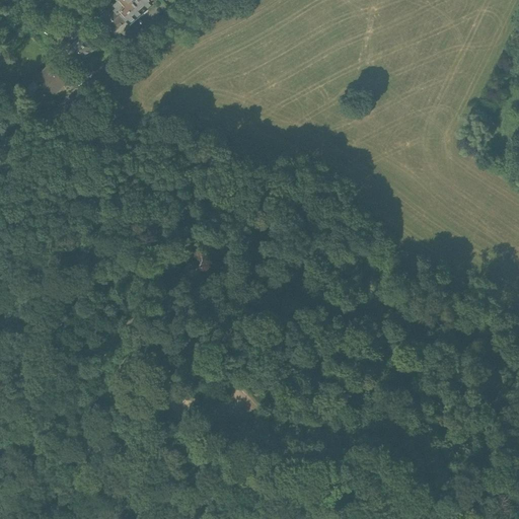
[(110,7),(112,8),(117,14),(118,13),(126,21),(128,24),(141,13),(142,14),(147,9),(147,8),(152,4),(150,1),(151,0),(117,0),(118,1),(110,7)]
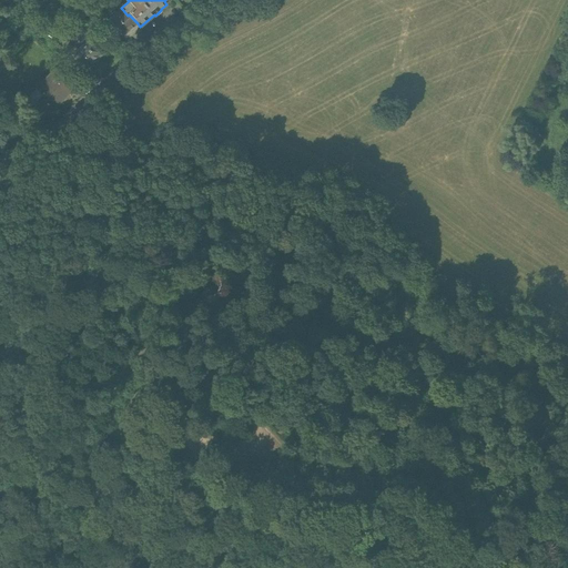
[(128,16),(122,9),(109,20),(123,37),(138,24),(138,23),(129,14),(128,16)]
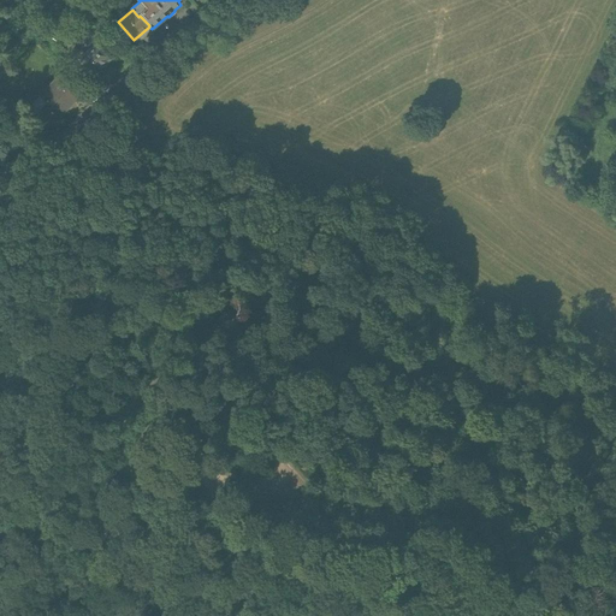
[(106,29),(96,37),(107,49),(117,42),(106,29)]
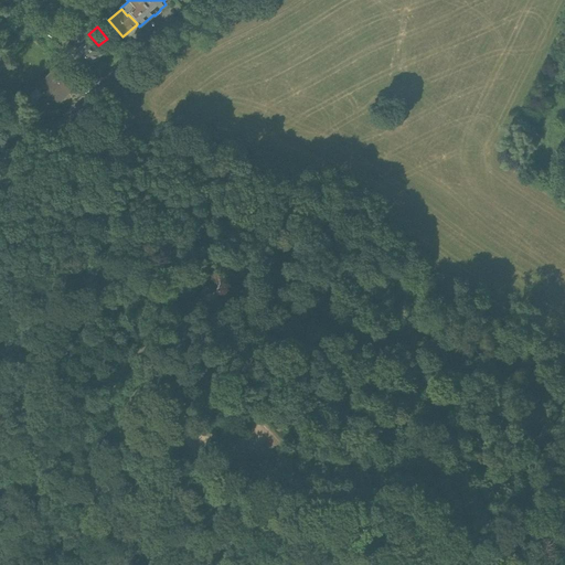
[(98,45),(88,34),(70,51),(72,54),(71,55),(85,71),(105,53),(98,45)]
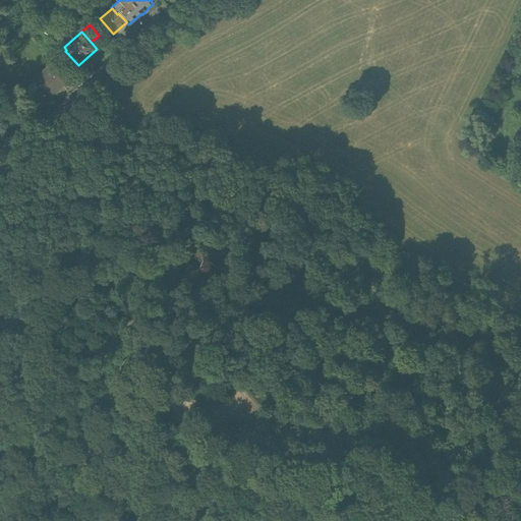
[(70,80),(52,64),(26,92),(27,93),(26,93),(39,105),(40,104),(43,107),(63,85),(64,88),(70,80)]
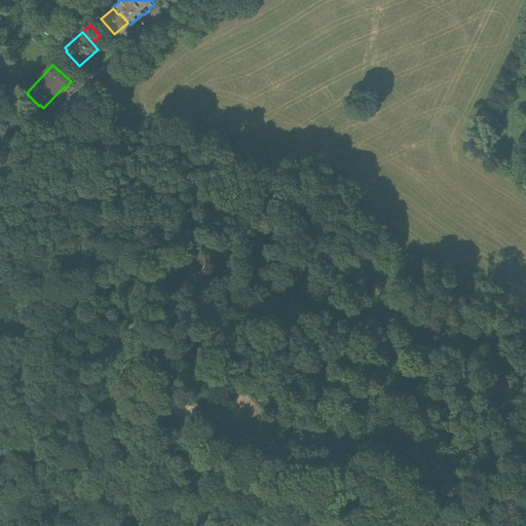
[(27,94),(23,99),(36,110),(39,106),(27,94)]
